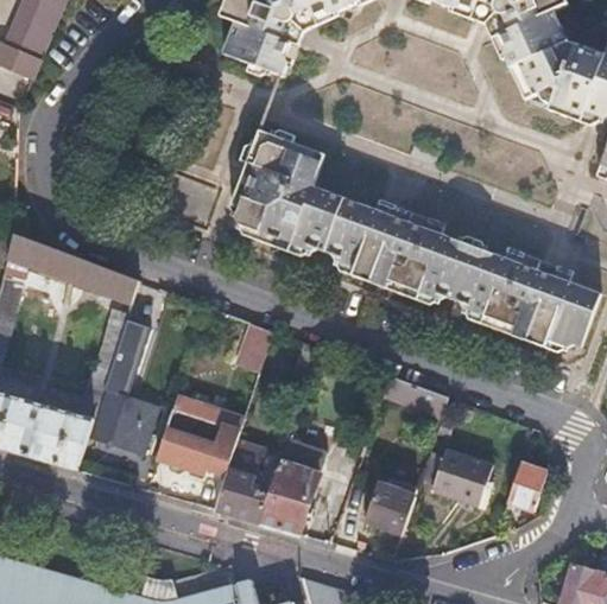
[(62,4),(54,0),(23,0),(5,42),(39,57),(62,4)]
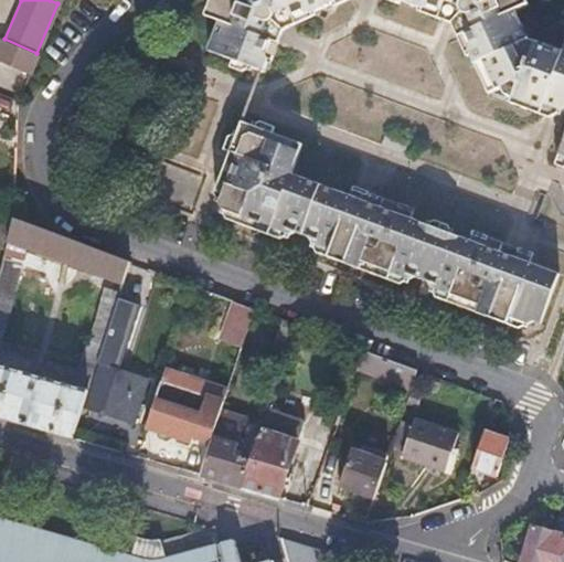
[(563,110),(563,51),(563,54),(541,45),(528,40),(517,13),(529,8),(525,0),(206,0),(202,14),(217,20),(206,49),(263,71),(268,56),(265,53),(273,35),(278,38),(280,31),(283,24),(295,20),(293,12),(304,8),(308,11),(331,1),(331,0),(397,0),(418,8),(425,6),(439,12),(437,20),(443,22),(450,25),(456,39),(464,35),(468,49),(467,49),(470,59),(479,55),(491,84),(497,83),(502,94),(510,97),(508,102),(541,114),(546,101),(553,104),(557,105),(556,109),(563,112),(563,110)]
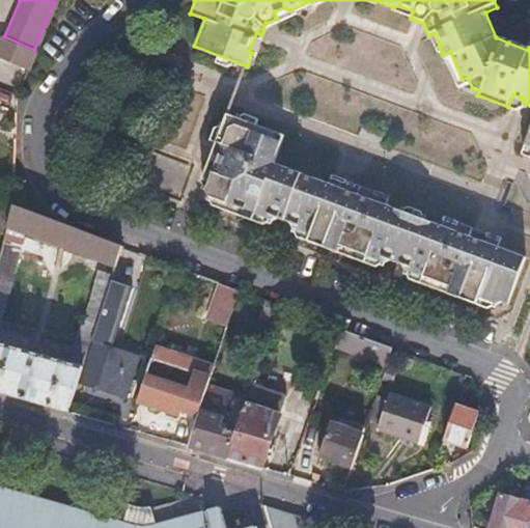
[(0,56),(26,68),(34,50),(4,36),(0,34),(0,56)]
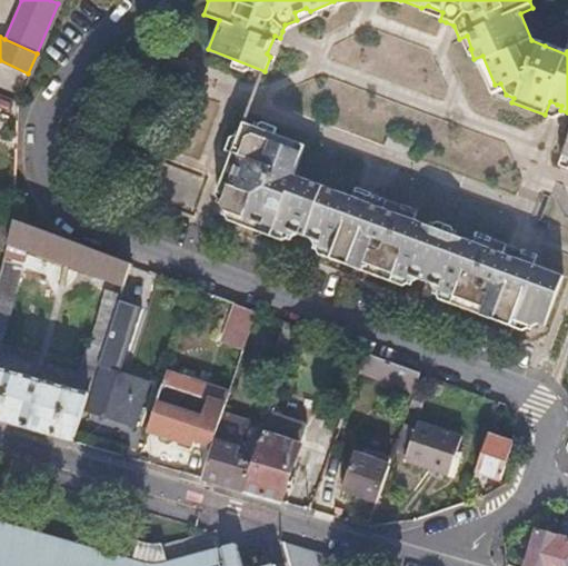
[(499,254),(502,244),(494,239),(472,231),(468,241),(408,218),(412,209),(394,202),(379,197),(375,206),(290,175),(301,146),(239,122),(227,155),(235,158),(225,186),(218,200),(221,211),(240,218),(238,225),(268,238),(271,229),(289,237),(297,234),(309,238),(311,245),(331,252),(329,259),(359,270),(362,264),(392,275),(408,280),(416,278),(430,285),(431,289),(439,293),(480,308),(478,315),(507,326),(509,319),(527,327),(535,323),(541,326),(561,276),(499,254)]
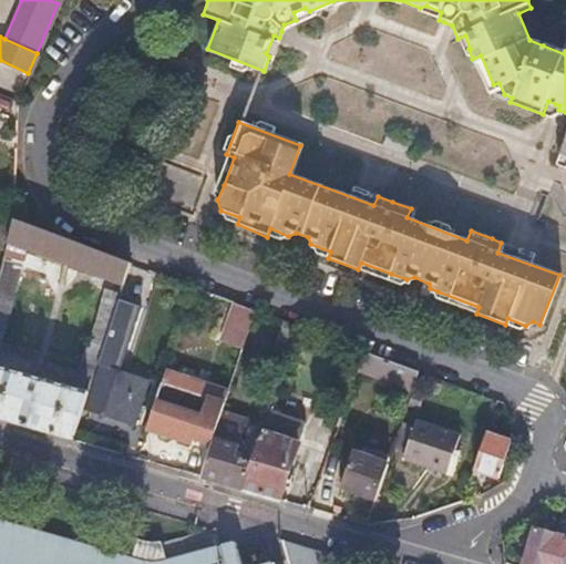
[(216,182),(224,185),(234,157),(226,154),(216,182)]
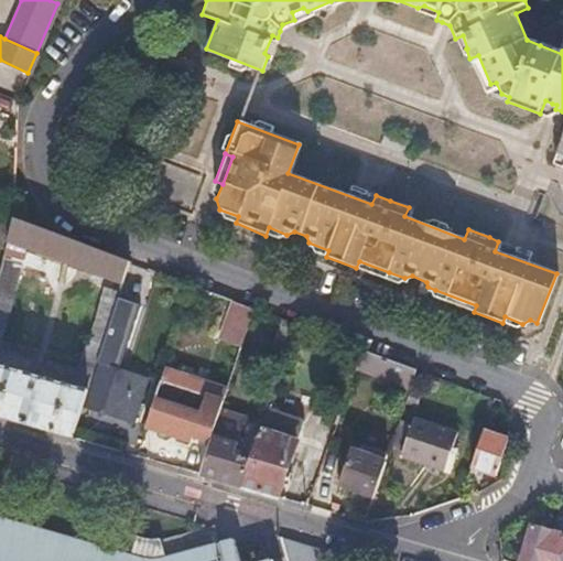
[(0,245),(6,247),(12,217),(0,212),(0,245)]
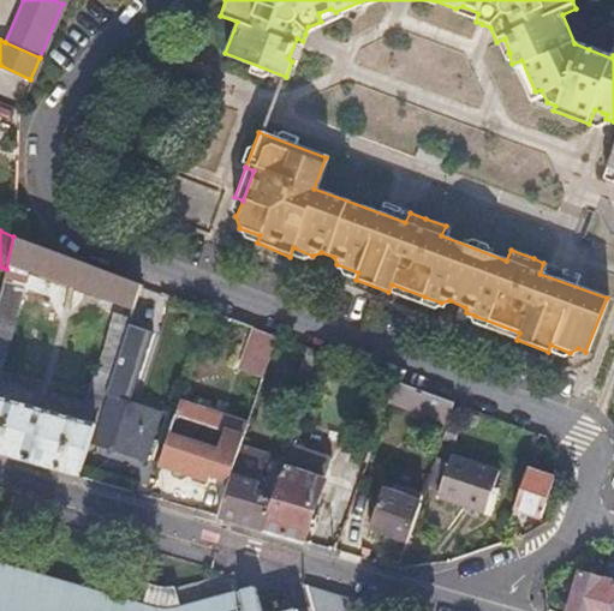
[(13,237),(6,269),(0,291),(0,370),(29,269),(132,305),(139,285),(13,237)]
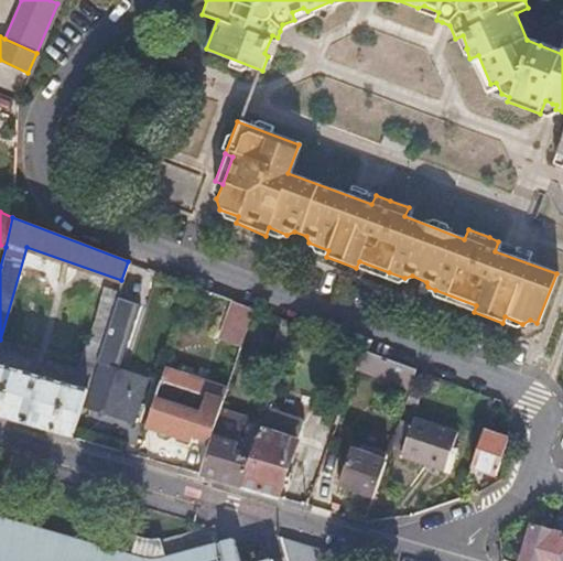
[(386,280),(389,272),(359,261),(356,268),(386,280)]
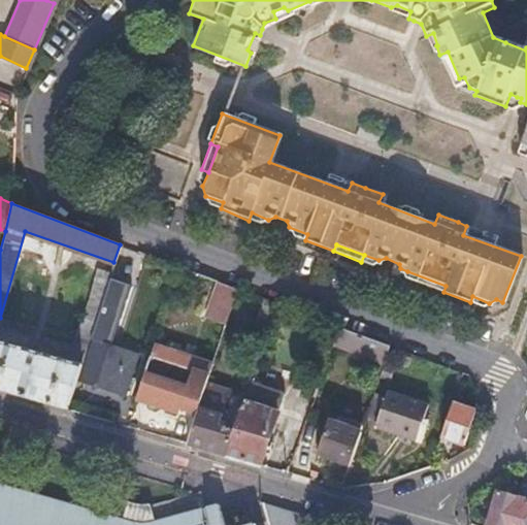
[(71,345),(86,350),(110,273),(97,269),(71,345)]
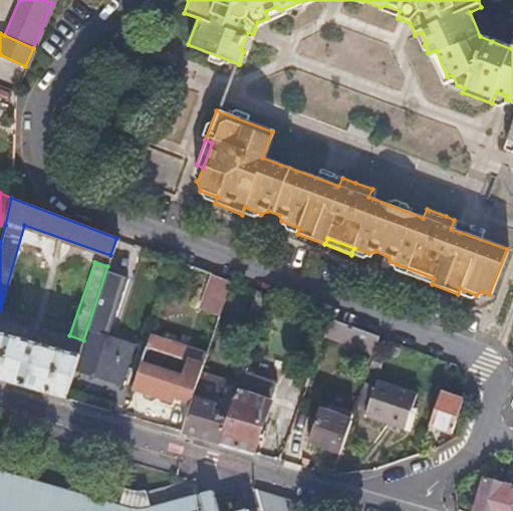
[(395,270),(432,284),(434,278),(397,264),(395,270)]
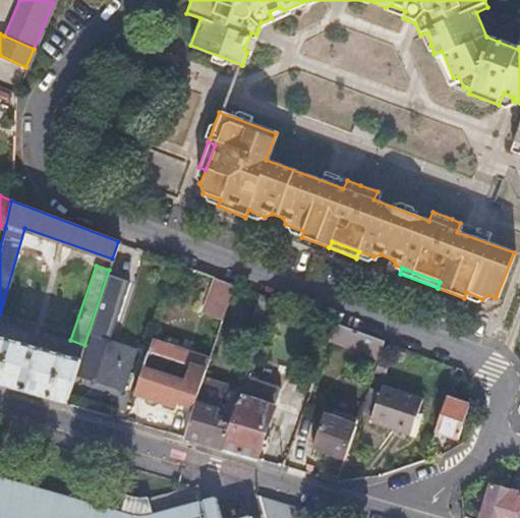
[(233,284),(214,277),(203,313),(221,321),(233,284)]
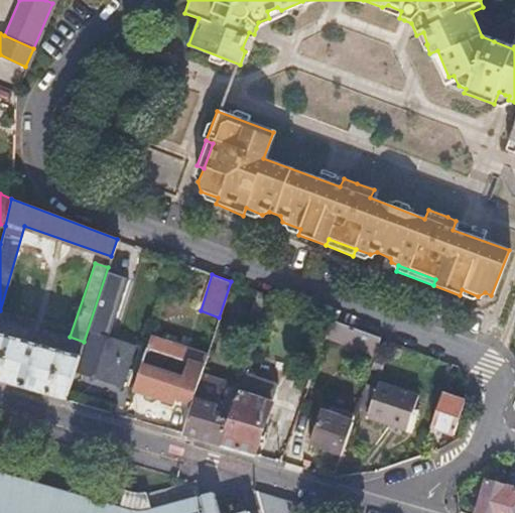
[(272,297),(256,290),(245,319),(261,326),(272,297)]
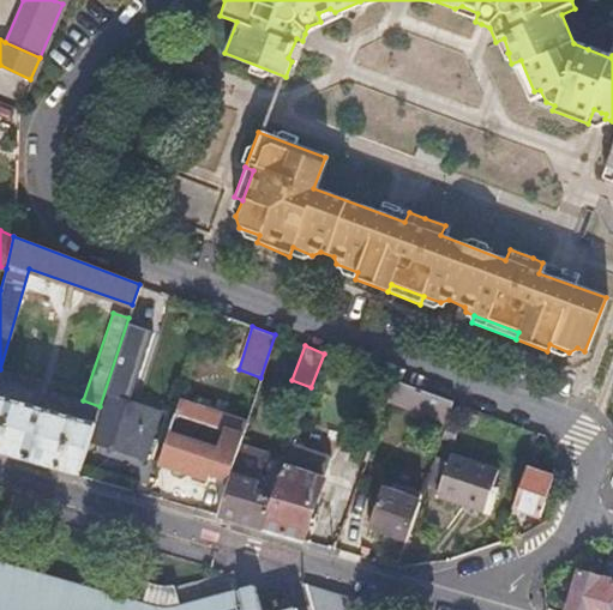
[(451,402),(394,380),(386,396),(445,421),(451,402)]
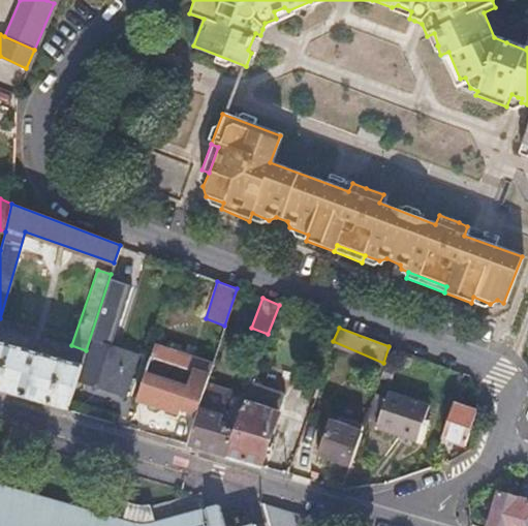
[(0,390),(23,397),(67,409),(82,365),(0,341),(0,390)]
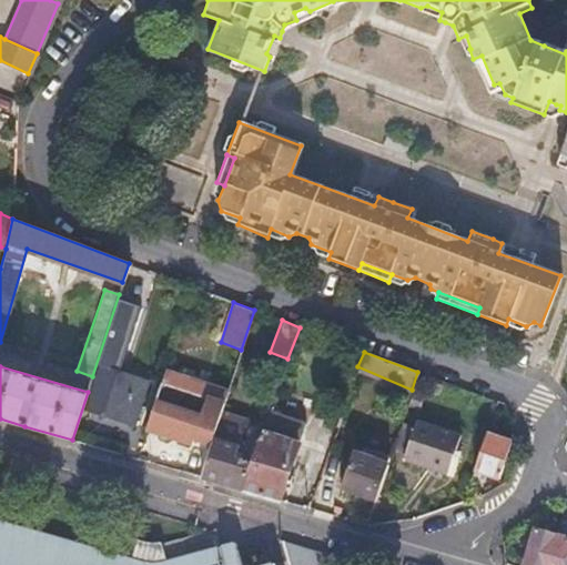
[(88,409),(133,424),(148,383),(101,367),(88,409)]
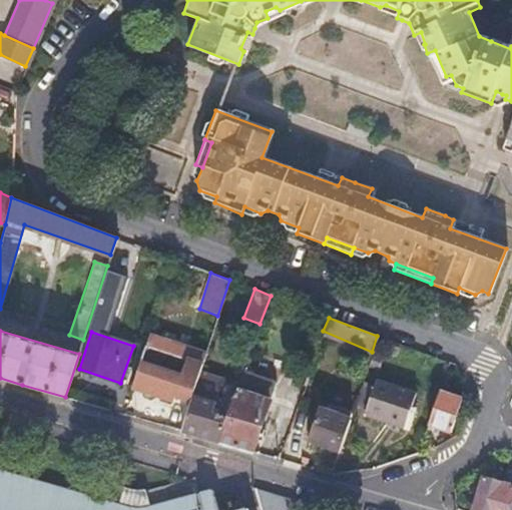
[(140,393),(174,403),(175,398),(190,403),(200,371),(205,353),(156,338),(140,393)]
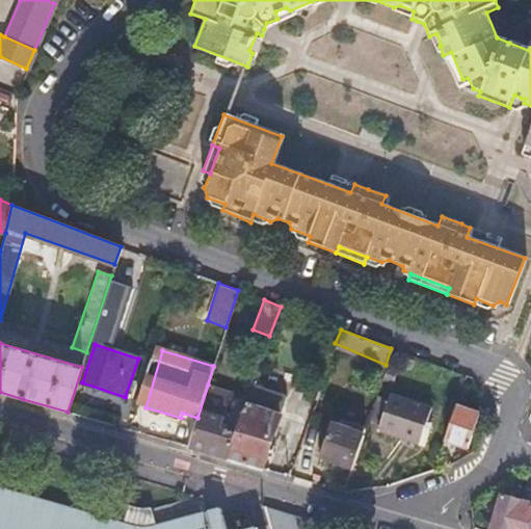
[(208,452),(226,457),(235,431),(220,426),(232,393),(208,385),(197,418),(189,447),(208,452)]
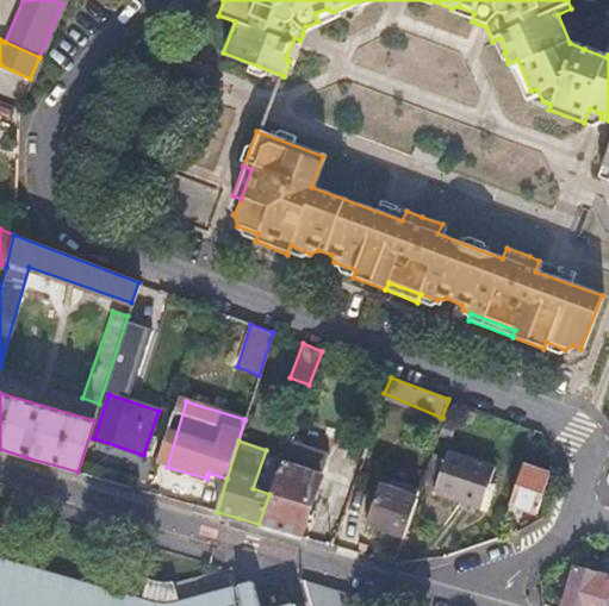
[(269,494),(259,524),(293,533),(299,535),(328,454),(290,441),(269,494)]
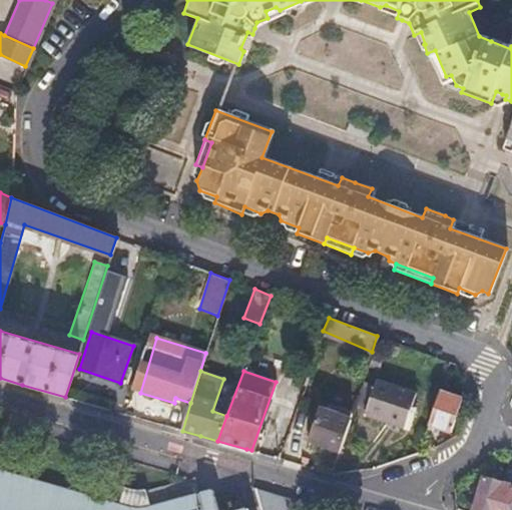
[(377,380),(364,415),(402,428),(414,393),(377,380)]
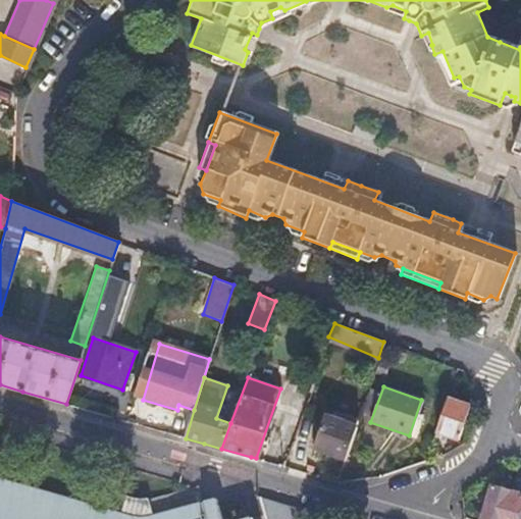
[(469,406),(446,398),(434,431),(459,439),(469,406)]
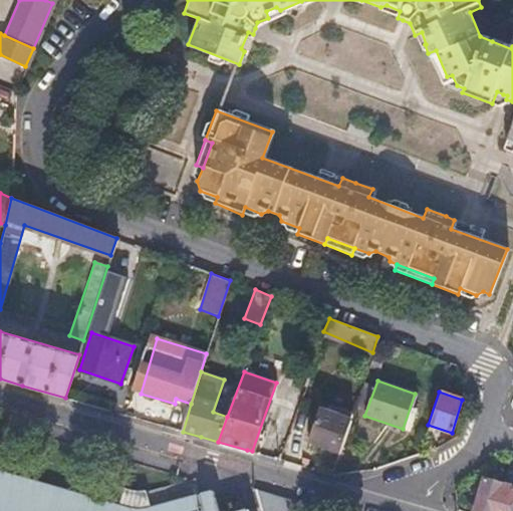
[(307,441),(339,453),(351,415),(335,409),(333,413),(317,408),(307,441)]
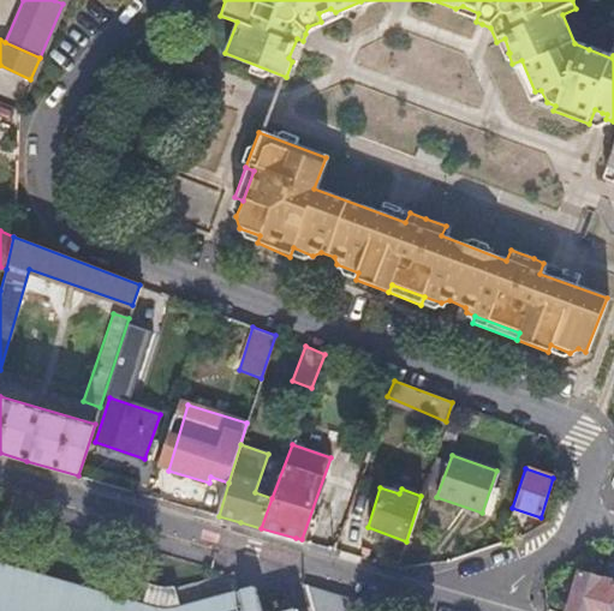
[(173,606),(161,610),(145,605),(0,564),(0,610),(298,610),(298,609),(290,610),(262,610),(255,586),(173,606)]
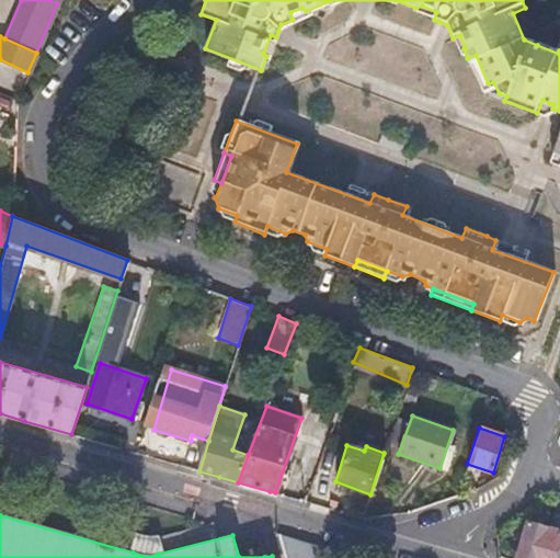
[(527,525),(517,557),(557,557),(559,547),(559,520),(557,533),(527,525)]
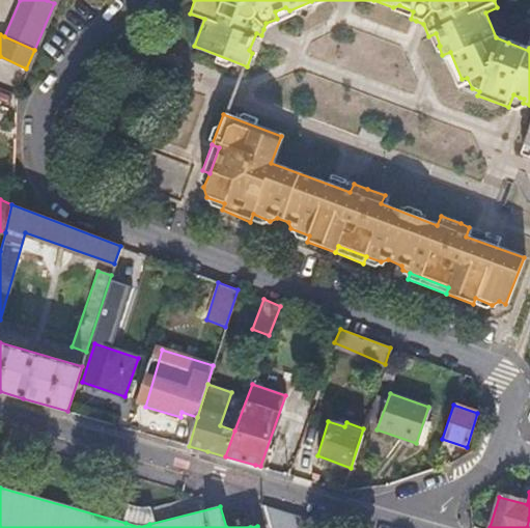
[(298,527),(302,515),(262,503),(269,527),(298,527)]
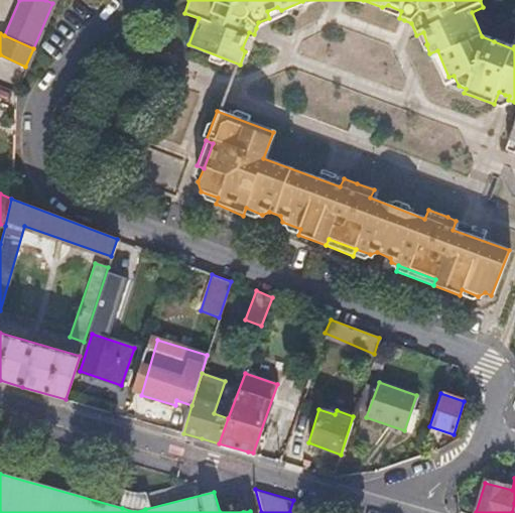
[(122,508),(135,512),(145,509),(142,493),(126,491),(122,508)]
